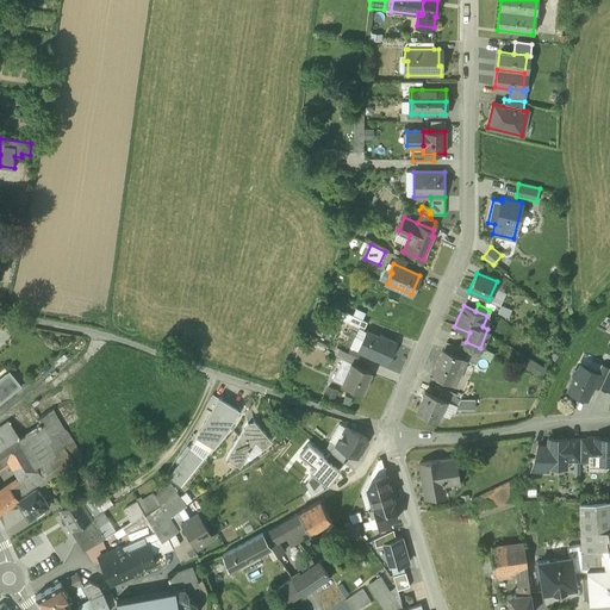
[(366,321),(352,315),(348,323),(362,329),(366,321)]
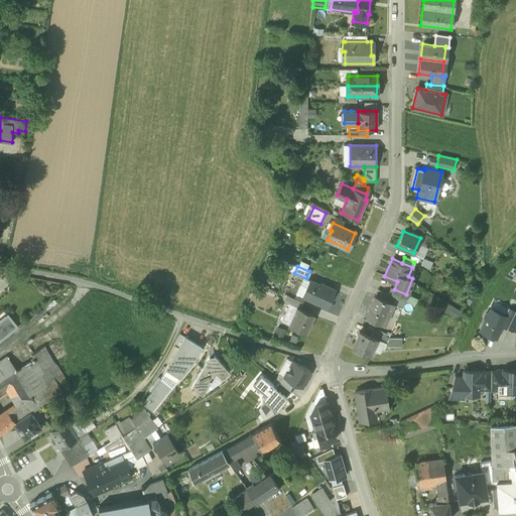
[(325,286),(308,280),(301,295),(328,307),(336,290),(325,285),(325,286)]
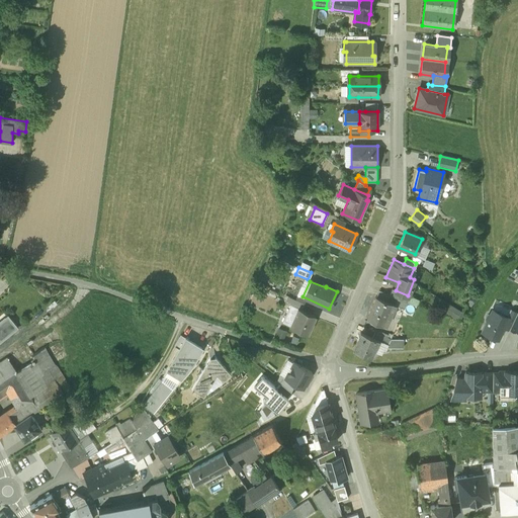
[(408,295),(396,290),(392,288),(390,294),(407,303),(410,296),(408,295)]
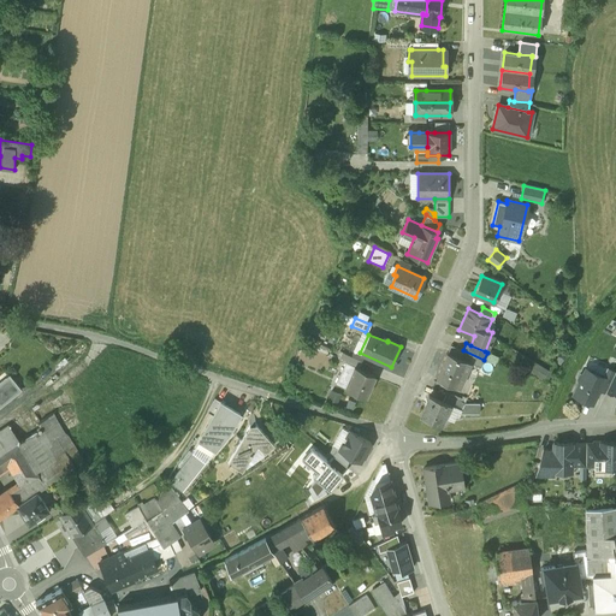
[(362,361),(343,351),(339,360),(354,366),(359,368),(362,361)]
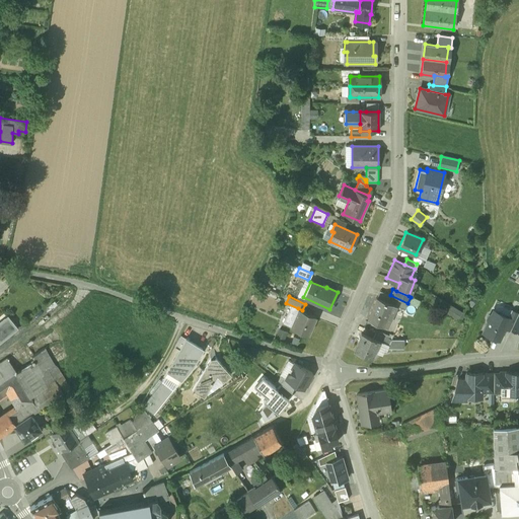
[(395,305),(376,297),(367,318),(383,324),(389,311),(392,312),(395,305)]
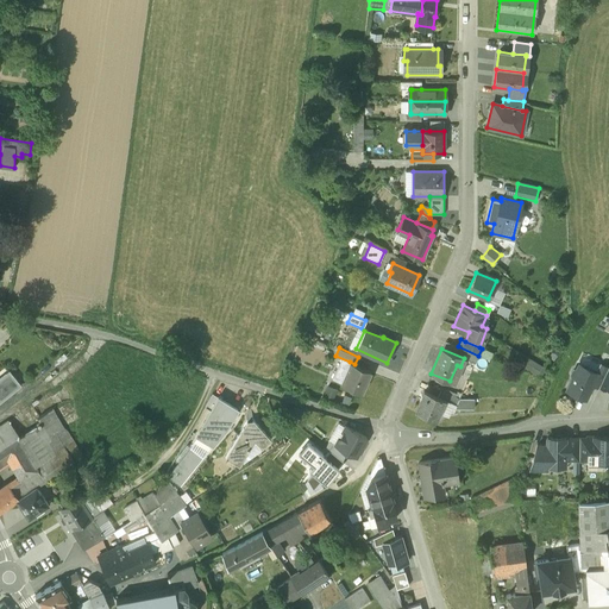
[(532,358),(527,368),(542,377),(548,368),(532,358)]
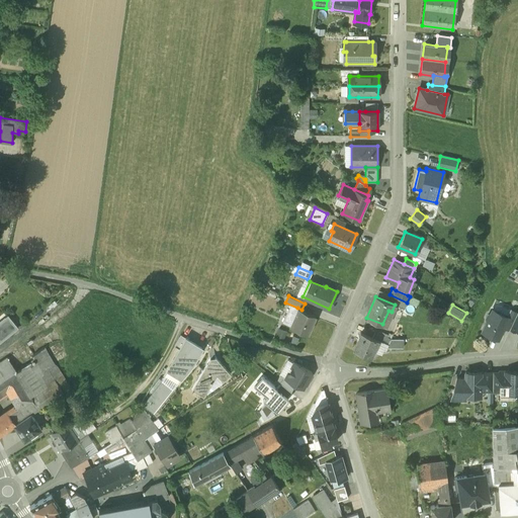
[(301,310),(297,308),(289,325),(307,333),(315,315),(301,310)]
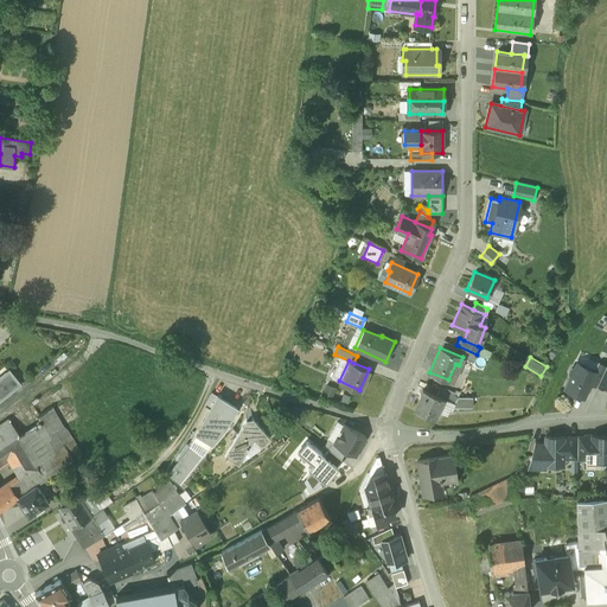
[(606,366),(599,363),(594,372),(595,372),(589,384),(598,388),(598,387),(606,366)]
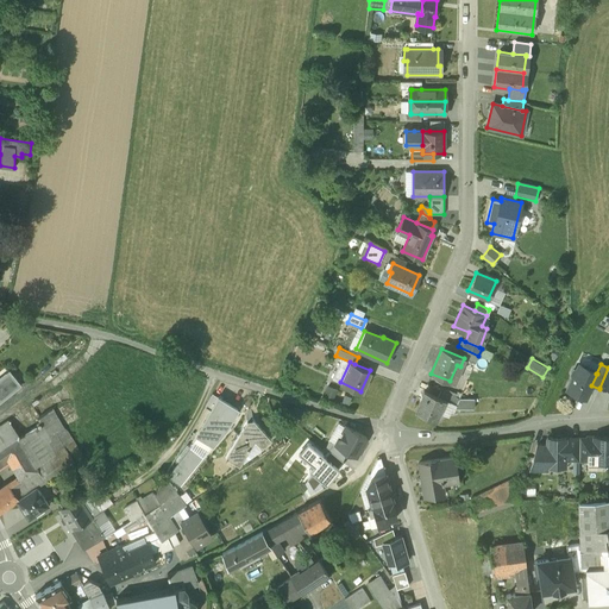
[(596,374),(579,365),(577,370),(573,371),(572,375),(573,378),(567,390),(585,399),(591,385),(597,374),(596,374)]
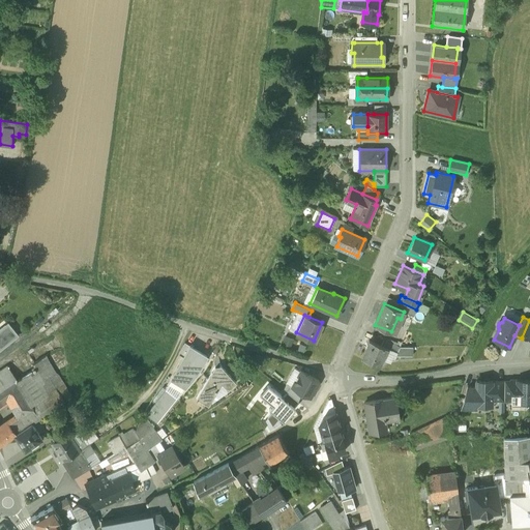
[(7,322),(0,328),(0,349),(19,335),(7,322)]
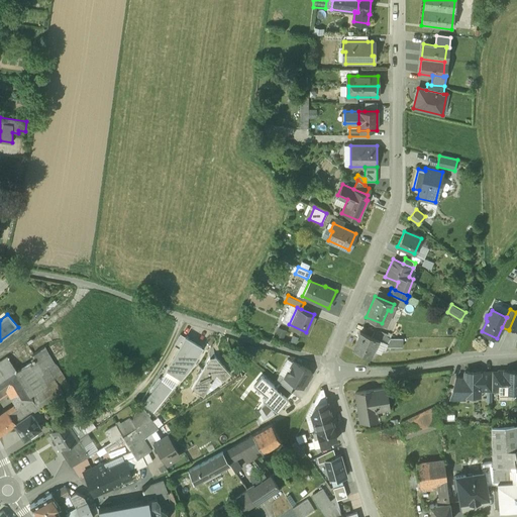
[(285,336),(287,329),(280,326),(278,334),(285,336)]
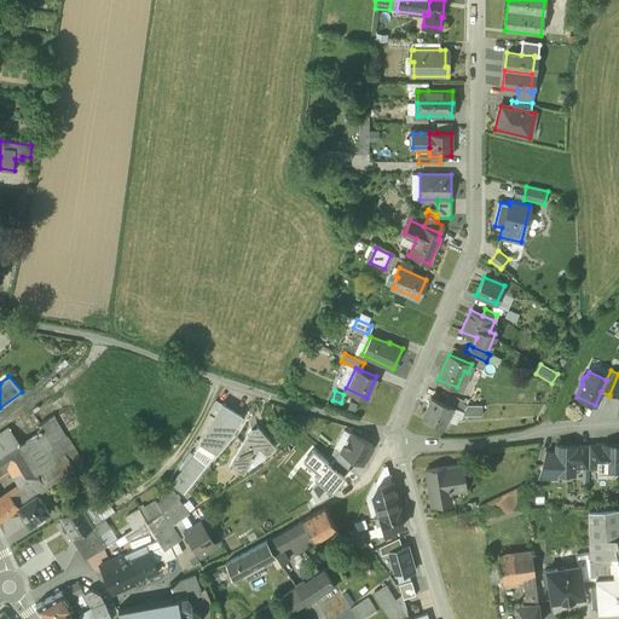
[(460,401),(447,397),(444,403),(451,406),(456,409),(460,401)]
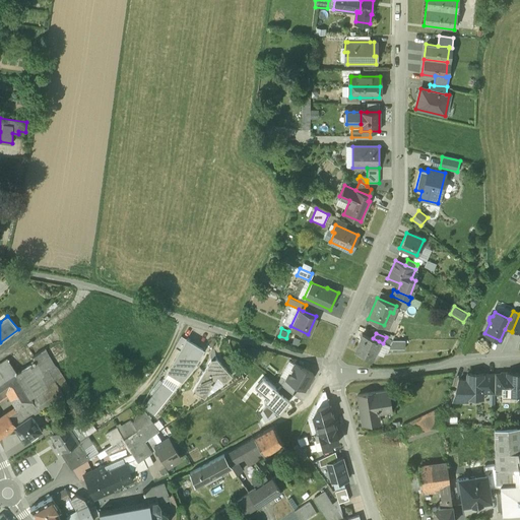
[(362,334),(354,350),(372,358),(379,341),(373,338),(362,334)]
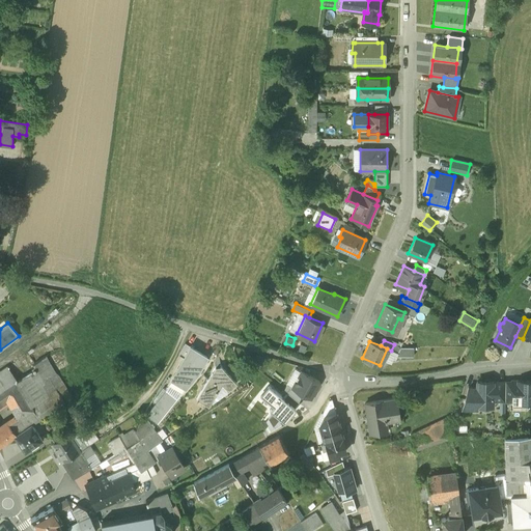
[(185,343),(178,354),(184,357),(190,346),(185,343)]
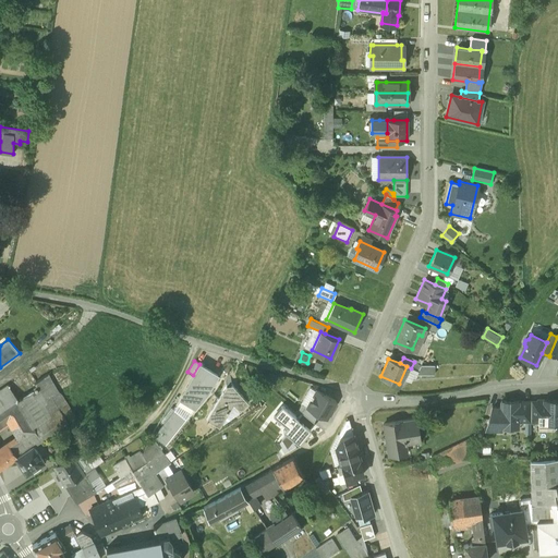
[(434,365),(421,365),(414,362),(411,368),(416,372),(415,375),(434,375),(434,365)]
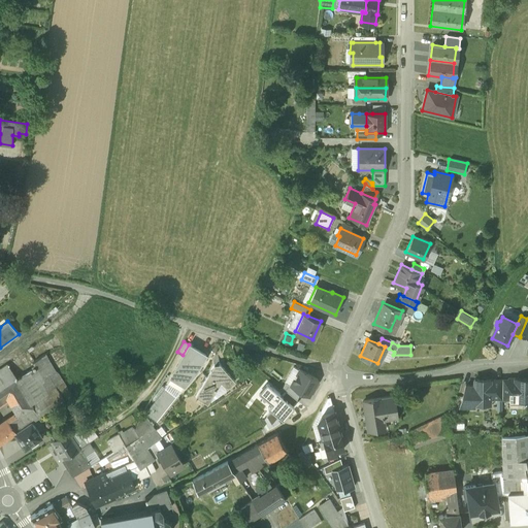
[(183,355),(166,384),(180,392),(189,376),(187,375),(192,367),(196,370),(205,355),(189,344),(183,355)]
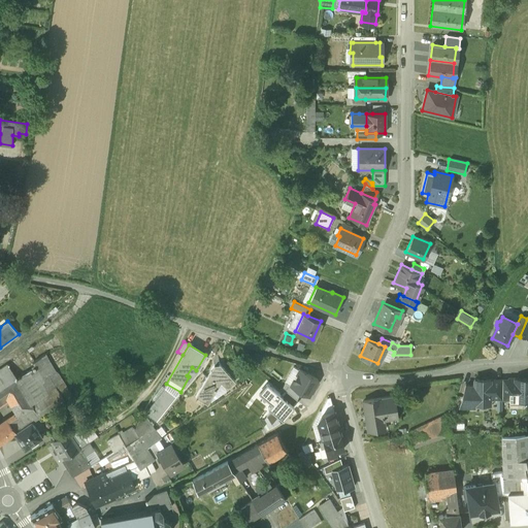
[(33,406),(19,415),(25,426),(31,422),(39,417),(71,395),(45,354),(33,363),(34,365),(31,367),(32,369),(17,377),(33,406)]
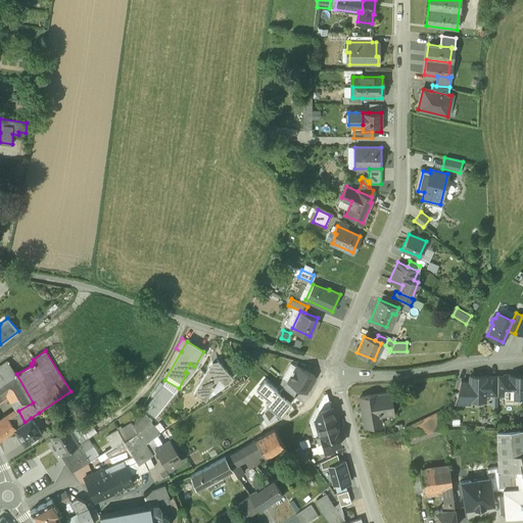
[(211,362),(194,391),(203,397),(215,378),(218,376),(225,383),(232,377),(217,361),(211,362)]
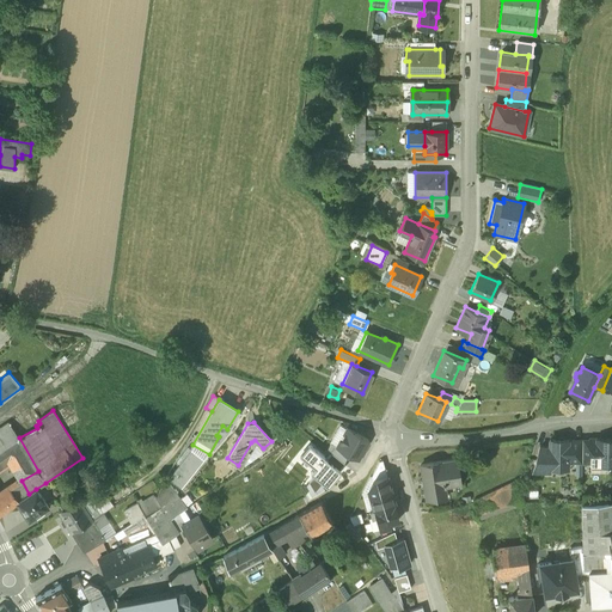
[(19,438),(18,438),(8,423),(0,428),(0,469),(10,463),(22,481),(38,471),(19,438)]
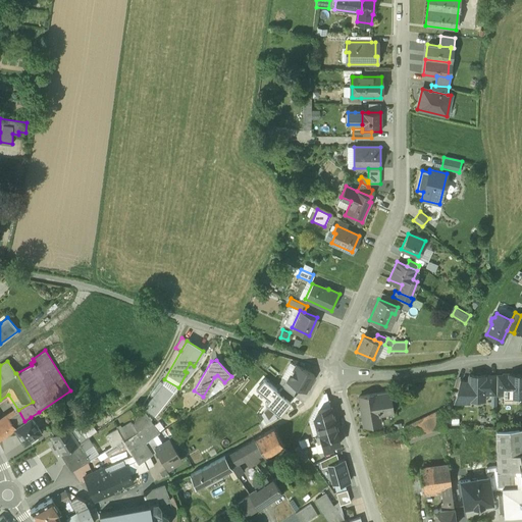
[(305,392),(314,375),(297,366),(288,382),(298,387),(305,392)]
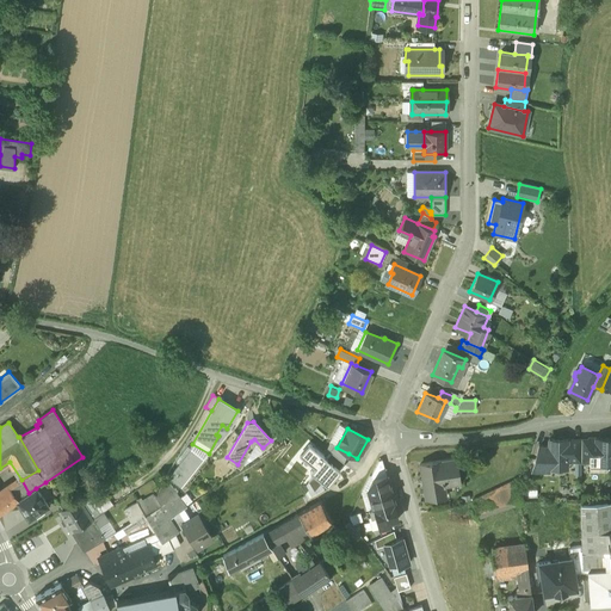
[(610,438),(590,438),(590,440),(590,462),(590,463),(610,463),(610,438)]
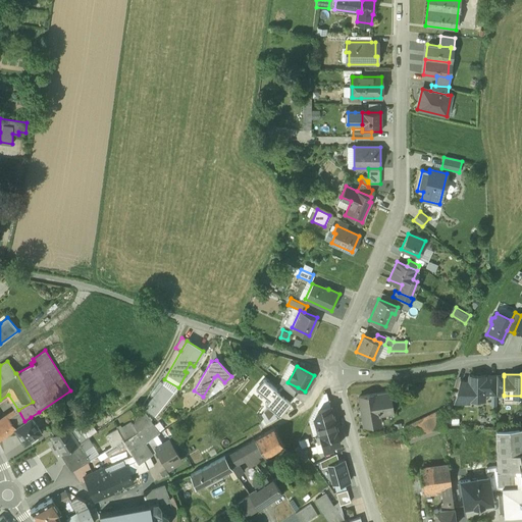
[(469,381),(460,381),(455,402),(469,402),(469,400),(484,400),(484,394),(484,376),(469,375),(469,381)]
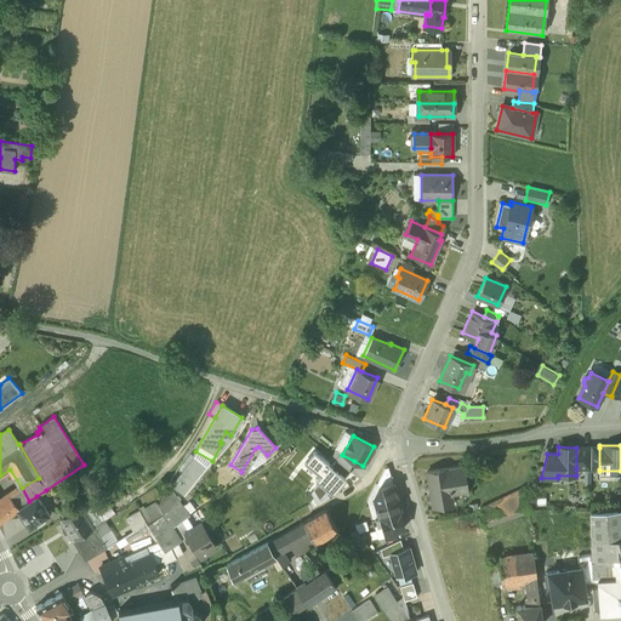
[(591,448),(576,448),(576,468),(591,469),(591,448)]
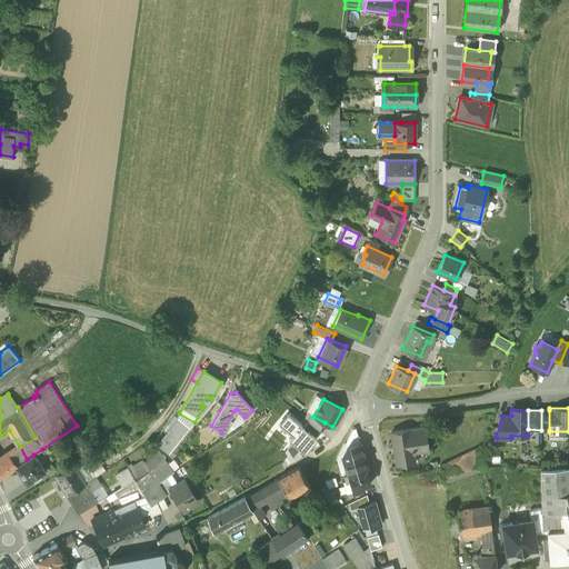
[(317,437),(316,437),(305,427),(287,412),(279,423),(292,435),(289,439),(292,442),(299,448),(305,452),(317,437)]
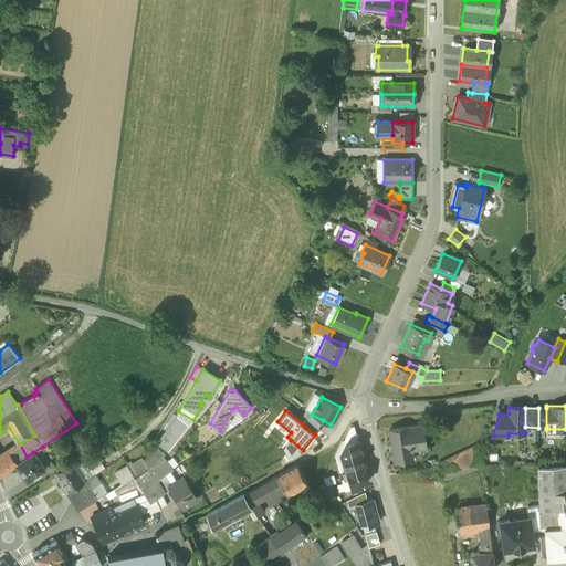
[(318,429),(323,420),(312,415),(305,410),(303,416),(307,419),(318,429)]
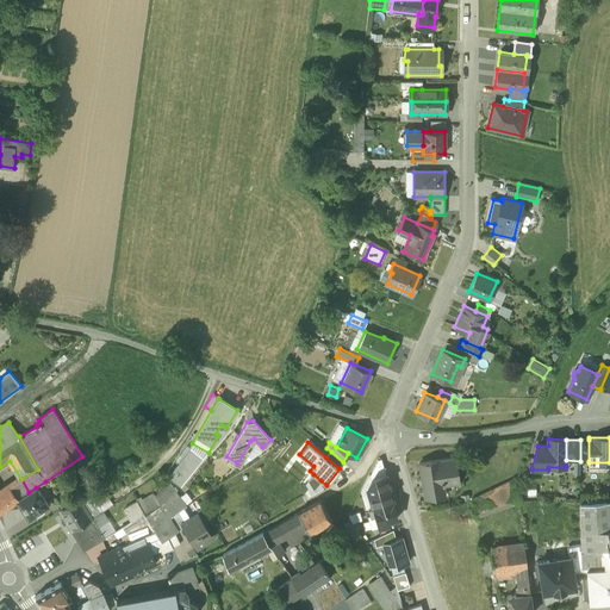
[(191,448),(174,470),(186,478),(203,456),(191,448)]
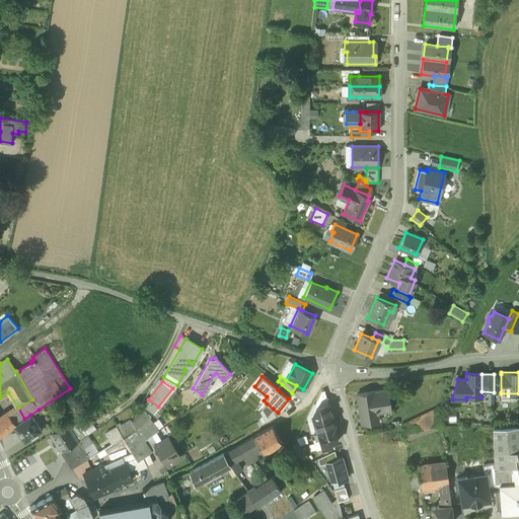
[(288,398),(292,393),(282,384),(278,389),(288,398)]
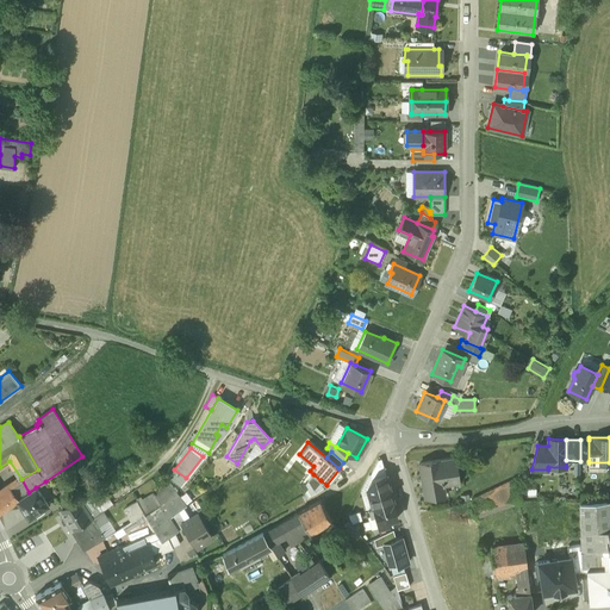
[(379,455),(373,467),(375,478),(385,475),(379,455)]
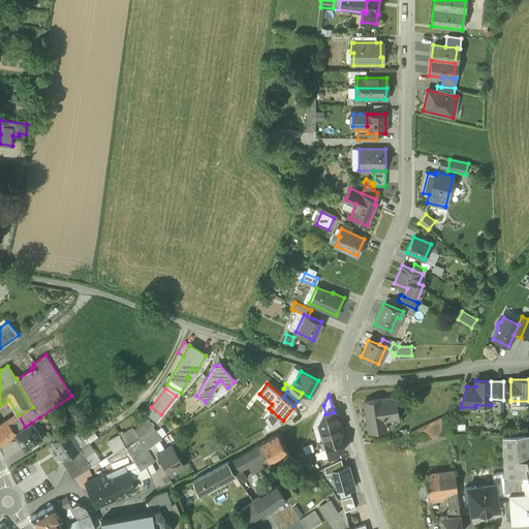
[(380,399),(363,402),(368,432),(378,430),(377,422),(398,418),(395,398),(381,400),(380,399)]
